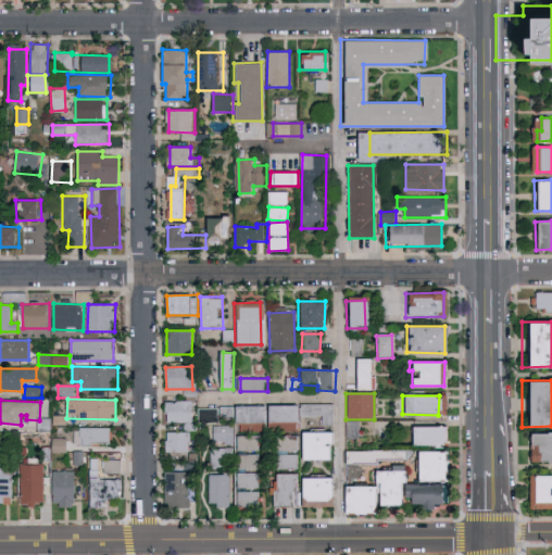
[(166,423),(192,423),(192,402),(166,401),(166,423)]
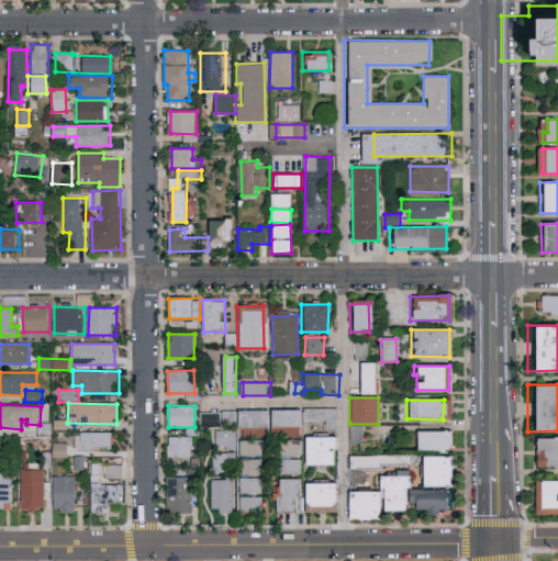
[(336,408),(302,408),(303,419),(325,419),(325,430),(337,430),(336,408)]
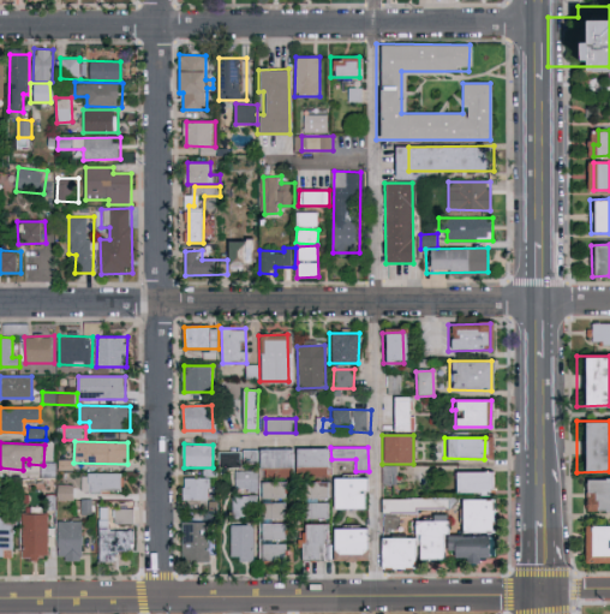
[(219,452),(220,471),(241,470),(241,452),(219,452)]
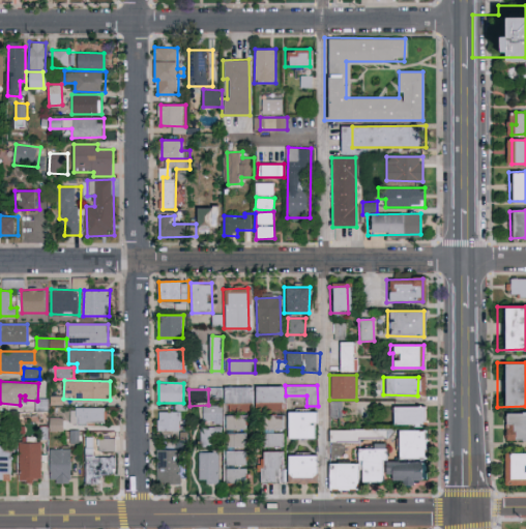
[(331,417),(344,418),(344,402),(331,402),(331,417)]
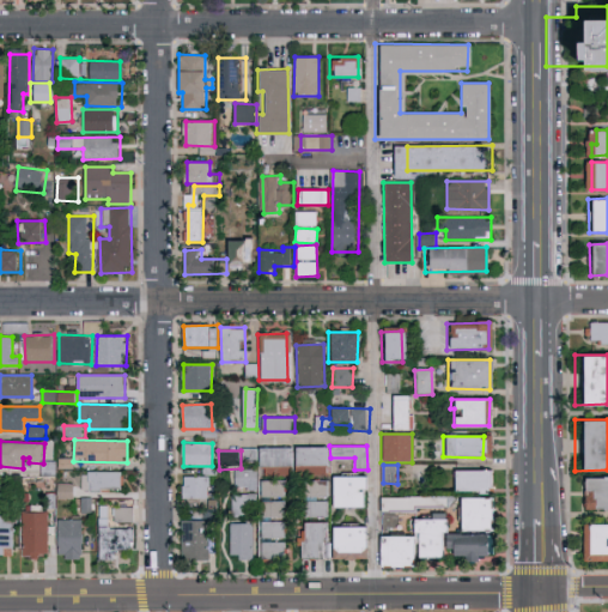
[(451,471),(451,491),(487,491),(486,470),(451,471)]
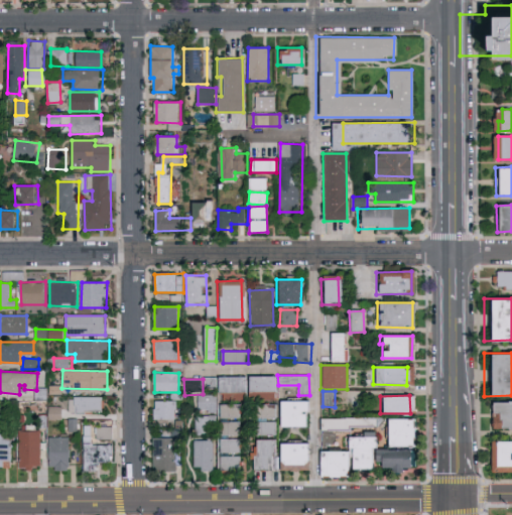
[(101,397),(75,397),(75,412),(101,412),(101,397)]
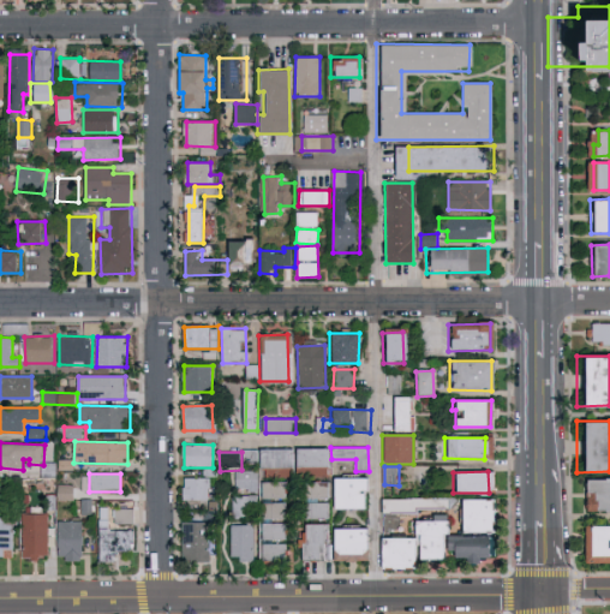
[(184,501),(211,500),(210,477),(184,478),(184,501)]
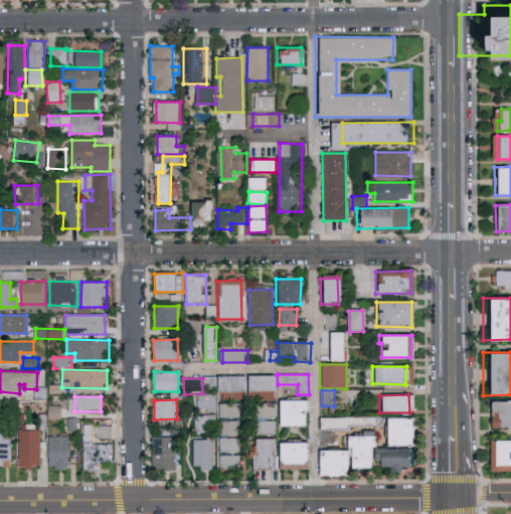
[(303,399),(277,400),(277,426),(304,425),(303,399)]
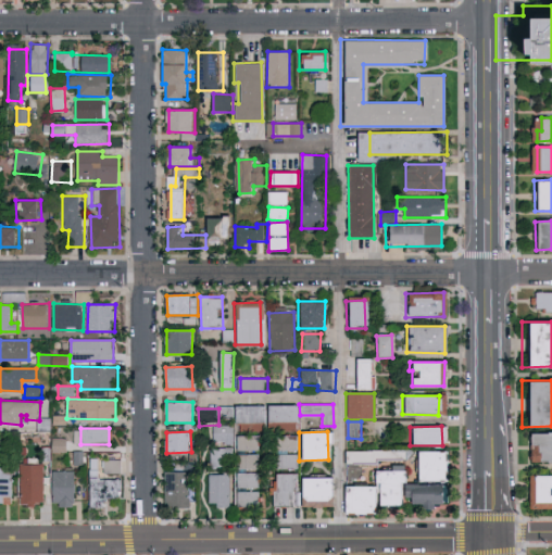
[(551,431),(528,433),(528,445),(536,444),(537,463),(551,462),(551,431)]
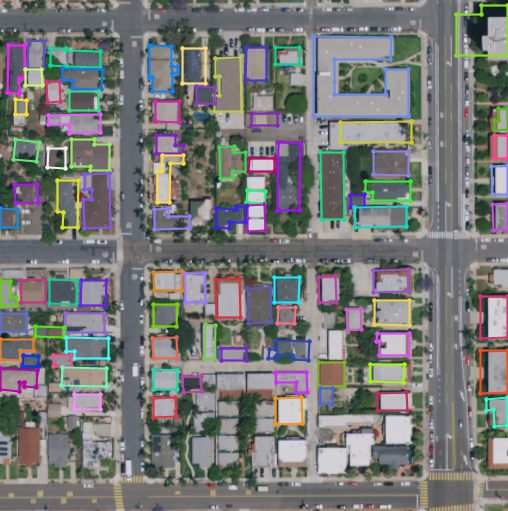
[(239,415),(239,409),(247,409),(247,415),(273,415),(273,402),(241,402),(241,401),(217,401),(217,415),(239,415)]
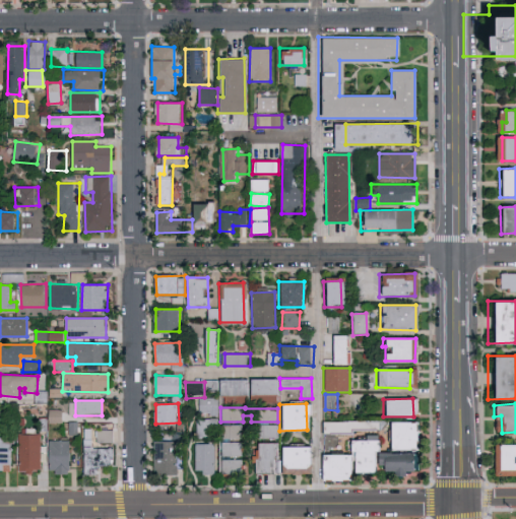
[(63,423),(62,410),(50,410),(50,424),(63,423)]
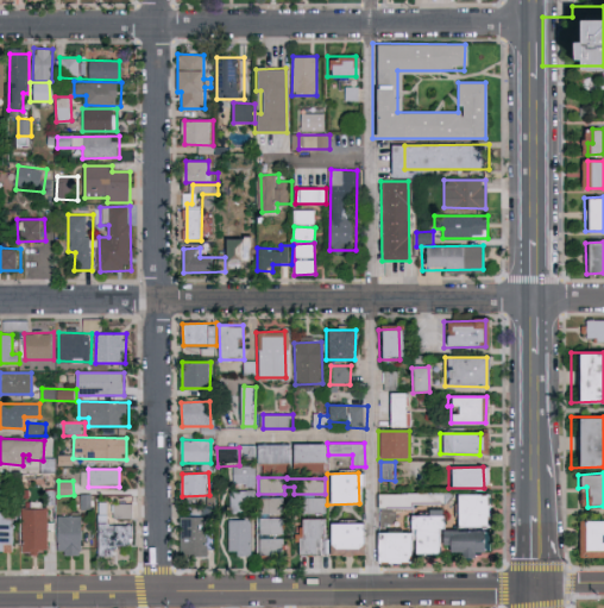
[(255,490),(231,490),(231,512),(256,512),(255,490)]
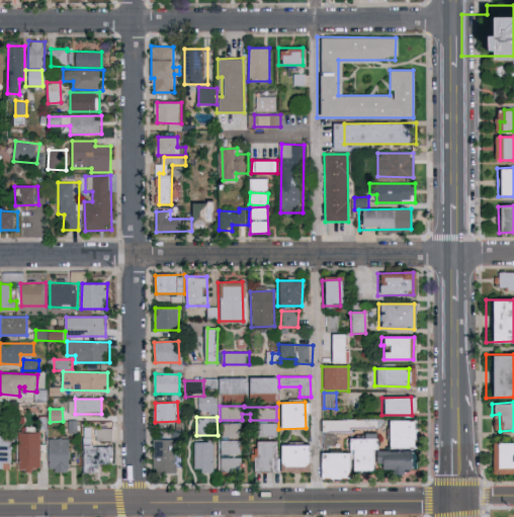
[(412,448),(413,420),(388,420),(388,447),(412,448)]
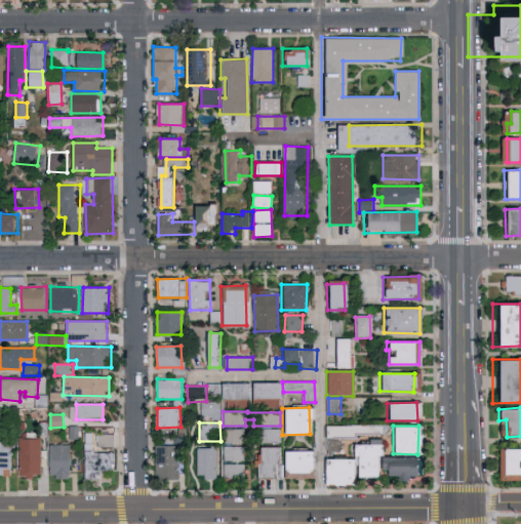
[(243,429),(225,429),(225,443),(244,443),(243,429)]
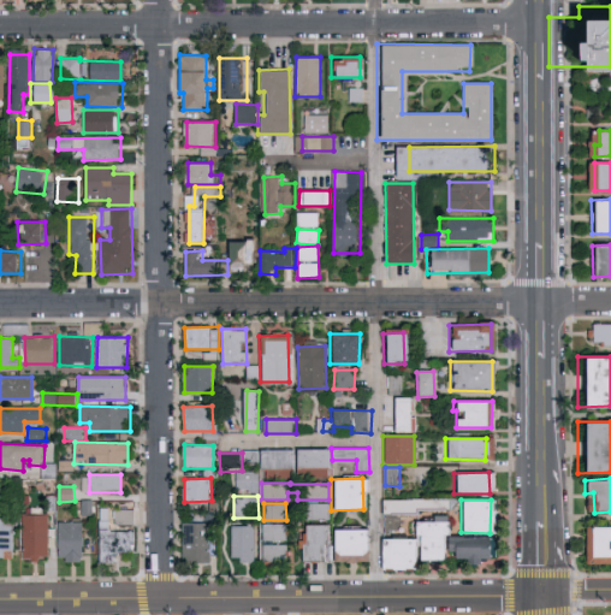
[(328,521),(330,504),(300,503),(300,520),(328,521)]
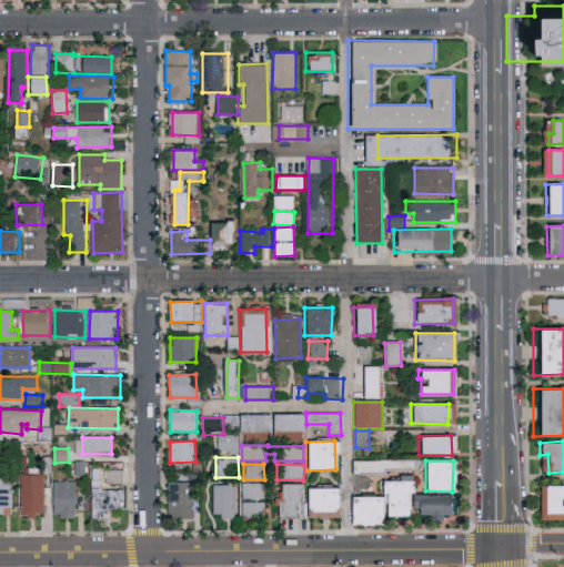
[(19,475),(20,516),(47,515),(46,475),(19,475)]
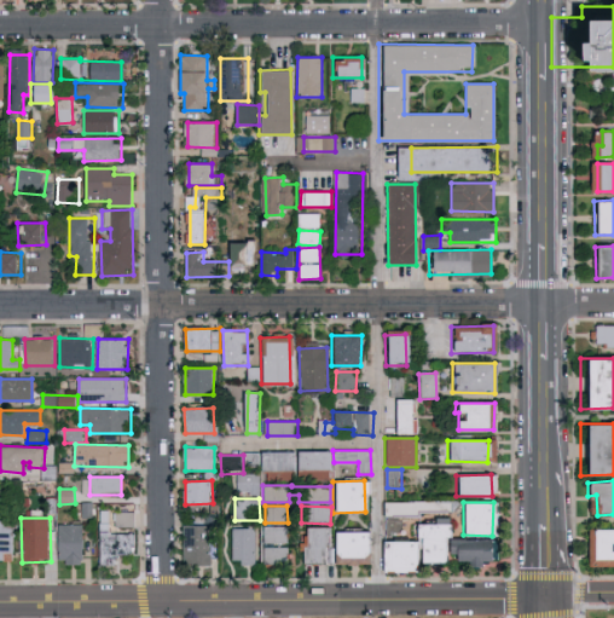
[(449,524),(417,525),(418,564),(490,562),(488,539),(449,539),(449,524)]
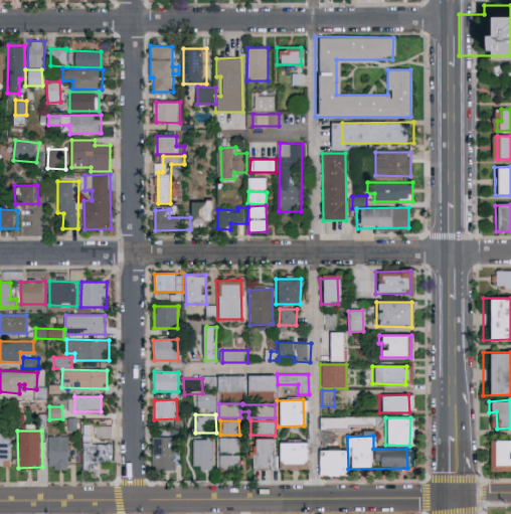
[(69,437),(48,437),(47,469),(68,469),(69,437)]
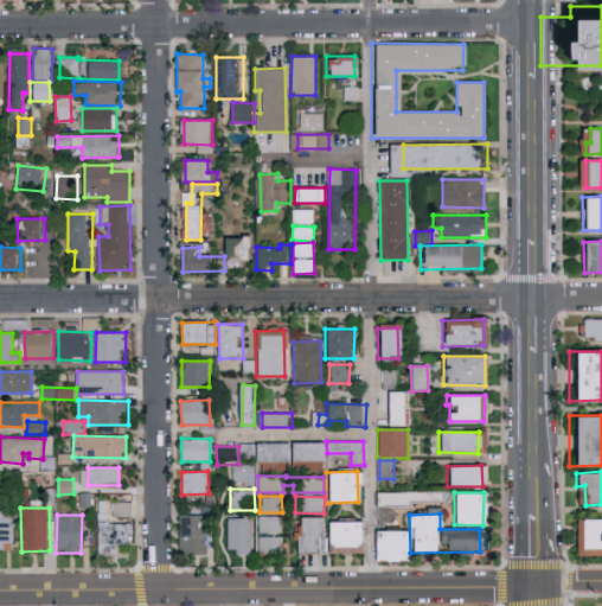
[(180,516),(181,555),(207,555),(206,515),(180,516)]
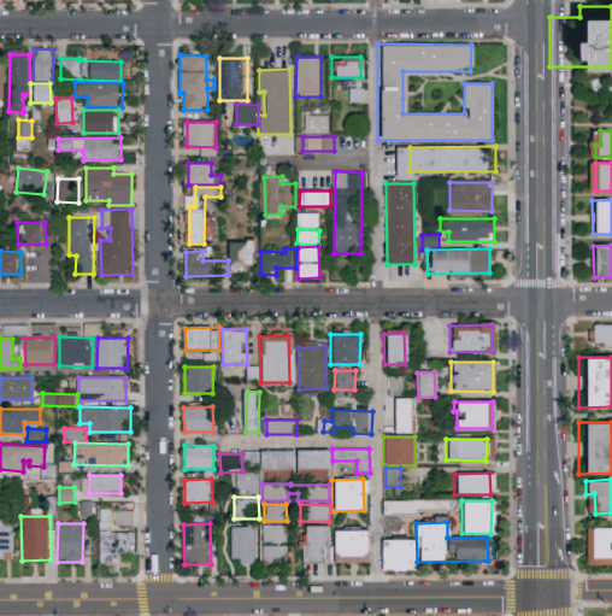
[(262,563),(289,563),(289,526),(263,526),(262,563)]
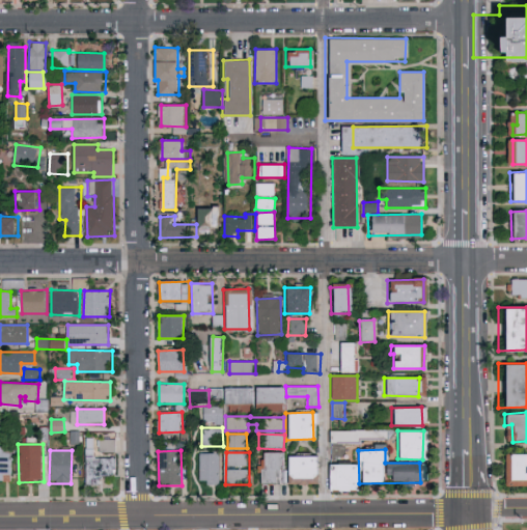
[(314,456),(282,456),(282,452),(261,452),(261,483),(314,484),(314,456)]
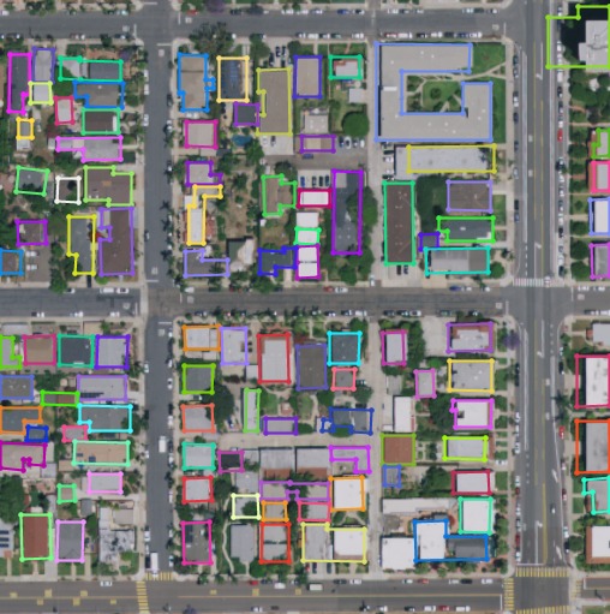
[(255,525),(232,525),(232,560),(255,560),(255,525)]
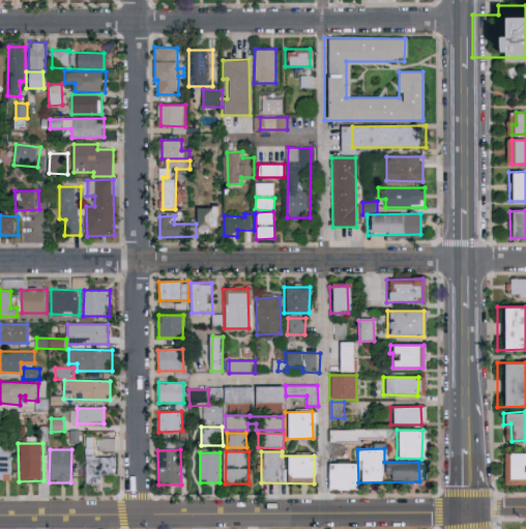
[(525,452),(506,453),(506,478),(525,478),(525,452)]
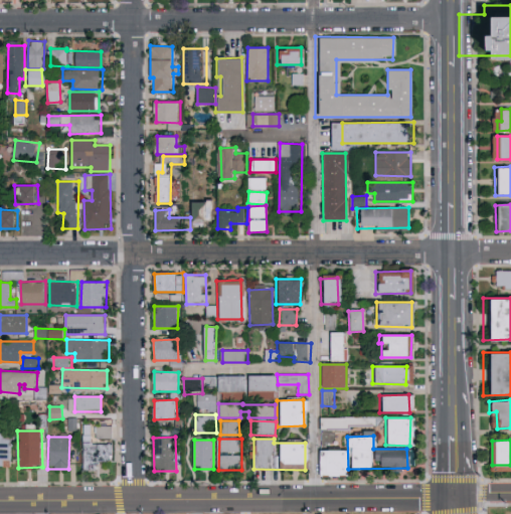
[(82,471),(98,471),(98,461),(112,462),(112,444),(83,443),(82,471)]
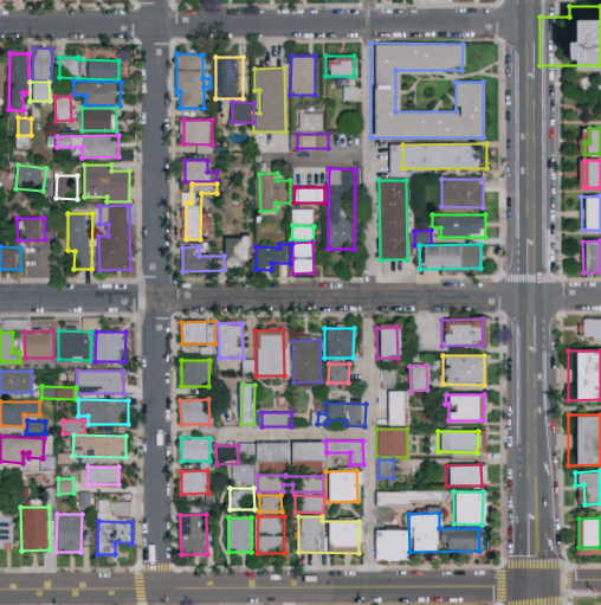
[(374,560),(406,560),(405,529),(373,531),(374,560)]
